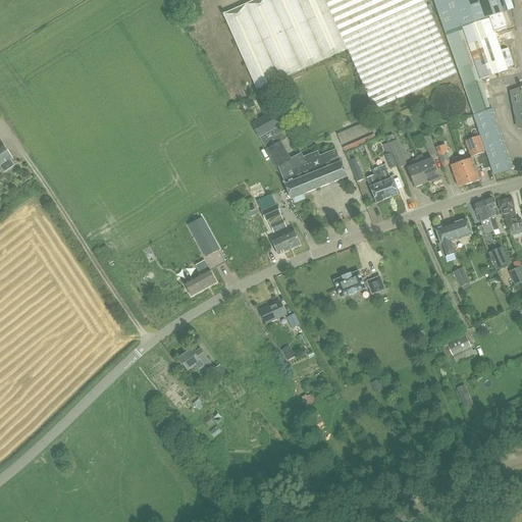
[(254,0),(222,14),(256,90),(347,49),(373,110),(456,73),(423,0),(254,0)]
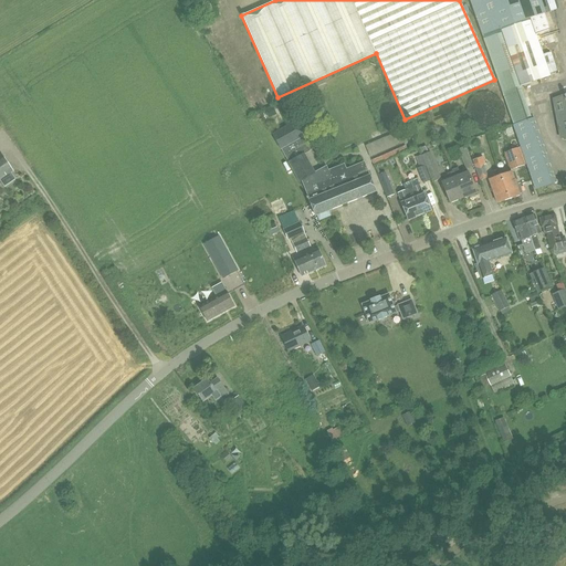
[(511,116),(527,111),(520,86),(549,76),(549,74),(557,72),(551,52),(543,54),(536,35),(551,30),(545,13),(528,19),(522,0),(469,0),(511,116)]
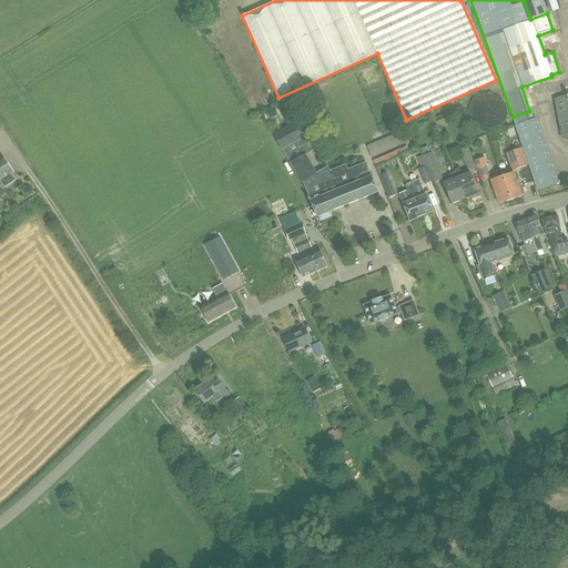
[(565,48),(555,52),(557,58),(567,53),(565,48)]
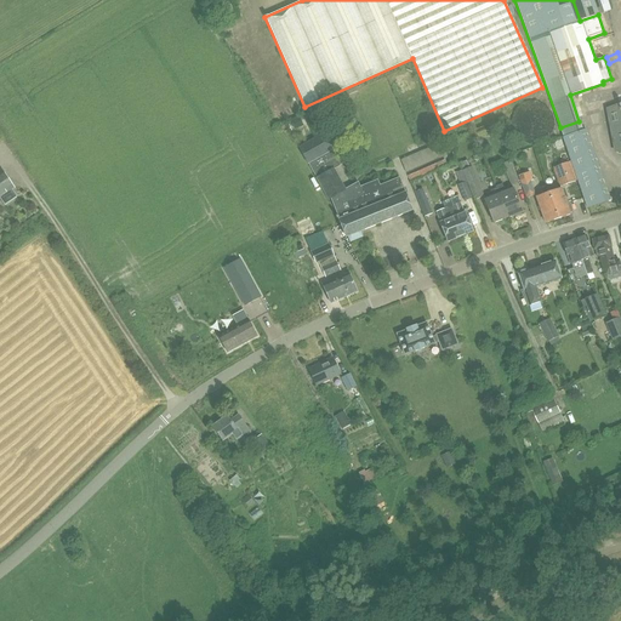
[(512,121),(512,123),(512,125),(512,126),(513,129),(513,130),(514,131),(514,134),(516,135),(517,136),(519,138),(520,140),(522,141),(524,141),(525,142),(528,142),(530,143),(531,143),(534,143),(536,143),(537,142),(540,142),(542,141),(545,140),(546,137),(548,136),(550,135),(550,134),(551,131),(552,130),(552,127),(553,126),(553,125),(553,123),(553,120),(553,118),(552,117),(552,114),(551,113),(550,110),(548,109),(547,108),(546,107),(543,106),(541,104),(540,103),(539,103),(536,102),(534,102),(533,102),(530,102),(528,102),(527,102),(524,103),(523,104),(522,106),(519,106),(518,108),(517,109),(514,112),(514,113),(513,115),(512,117),(512,118),(512,120),(512,121)]
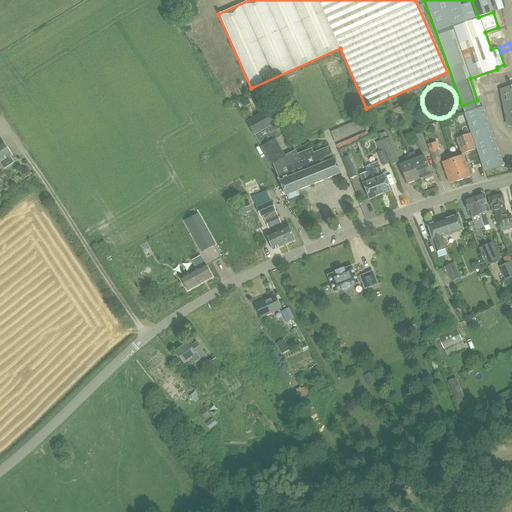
[(500,95),(495,96),(497,105),(502,104),(506,125),(511,126),(511,84),(509,85),(499,89),(500,95)]
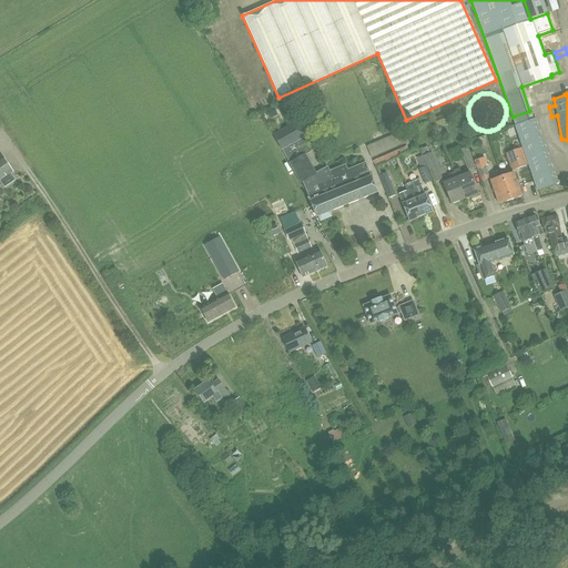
[(277,115),(274,107),(265,110),(270,119),(277,115)]
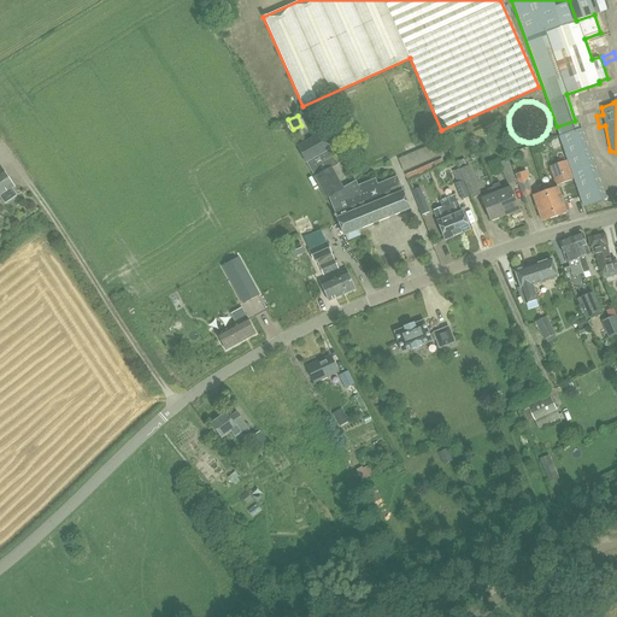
[(579,129),(559,135),(560,136),(583,207),(601,201),(579,129)]
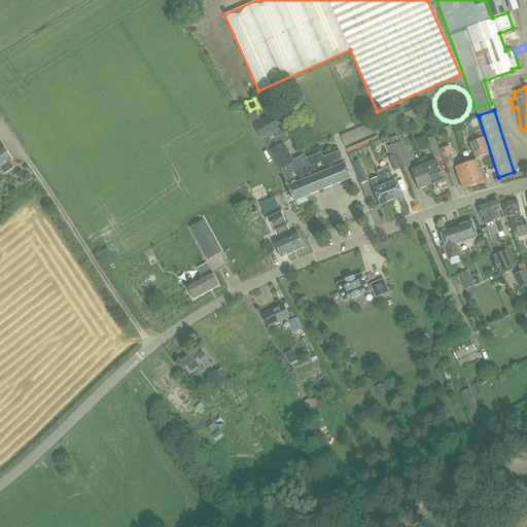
[(308,202),(306,197),(350,178),(343,163),(344,163),(339,151),(322,157),(320,153),(306,159),(304,154),(293,161),(284,144),(289,141),(282,128),(283,128),(275,112),(253,125),(260,139),(261,139),(269,150),(268,151),(279,170),(281,169),(288,186),(287,186),(293,202),(295,201),(296,206),(308,202)]
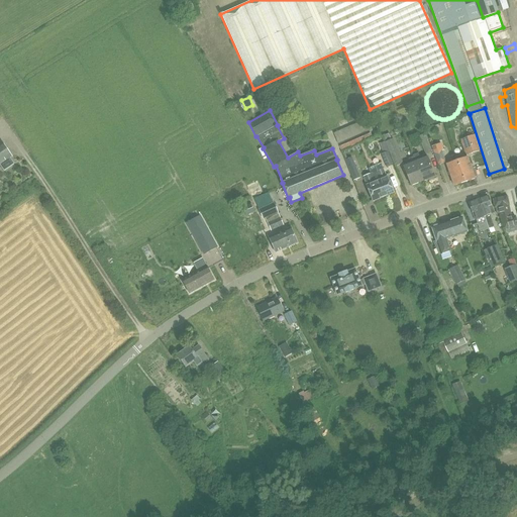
[(364,123),(367,130),(376,126),(373,119),(364,123)]
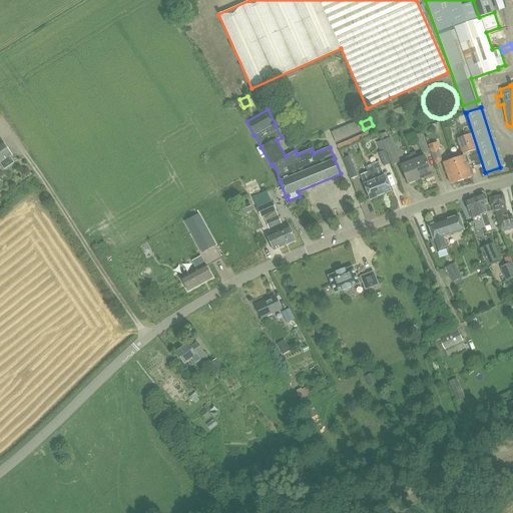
[(358,120),(331,132),(336,142),(362,131),(358,120)]
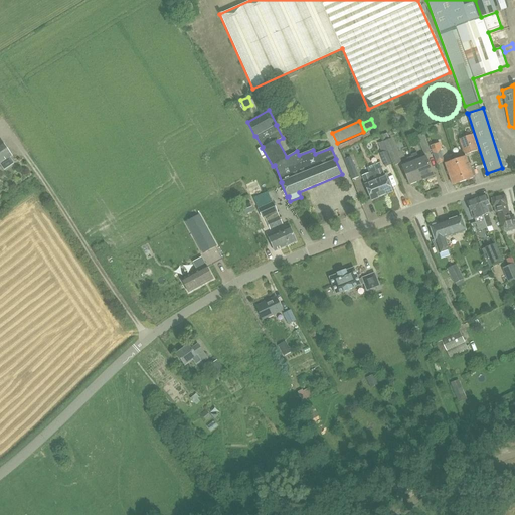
[(371,137),(369,132),(338,146),(340,150),(371,137)]
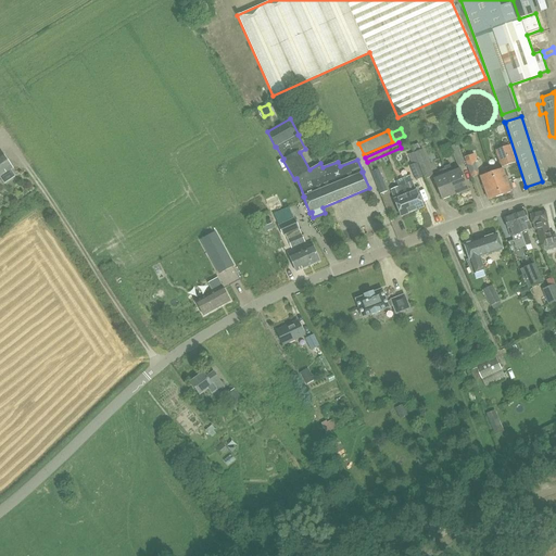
[(450,147),(457,166),(465,163),(457,143),(450,147)]
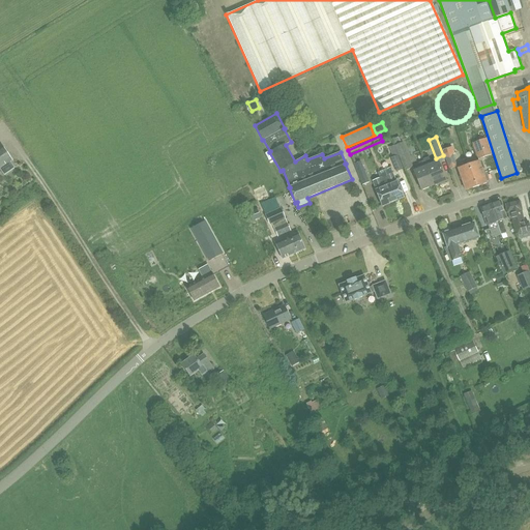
[(471,143),(478,159),(486,156),(489,164),(496,160),(493,153),(492,154),(486,138),(471,143)]
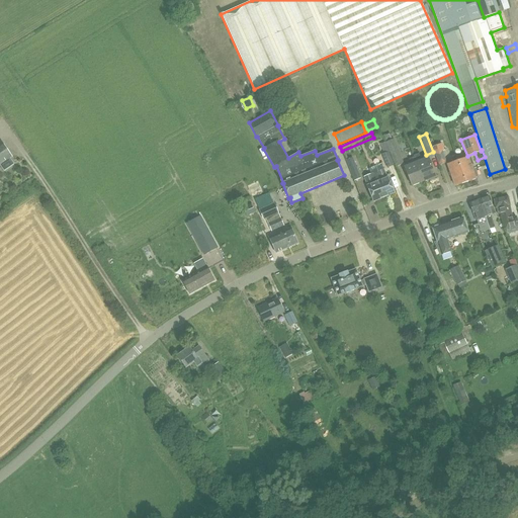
[(385,142),(390,152),(396,167),(404,164),(394,139),(385,142)]
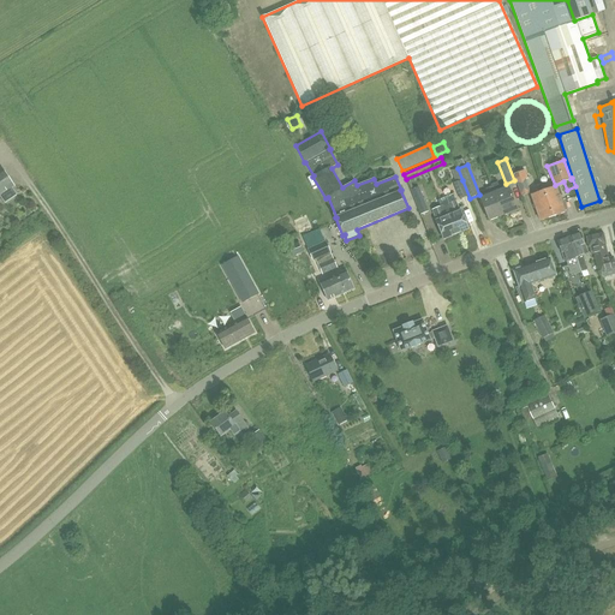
[(452,172),(455,181),(461,180),(463,180),(458,168),(452,172)]
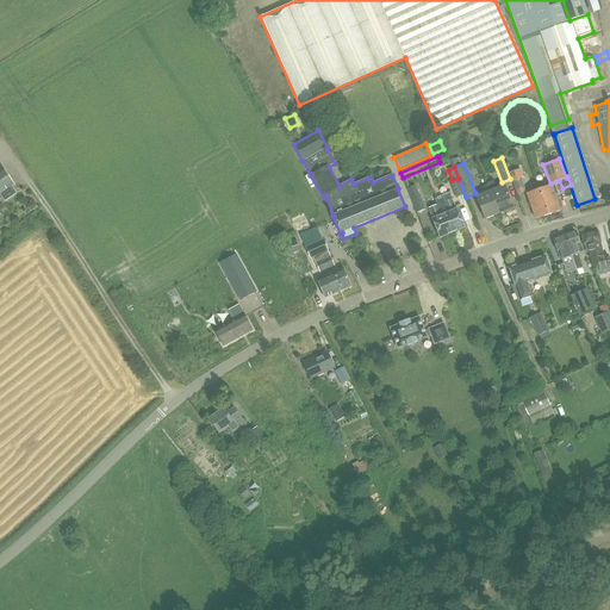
[(0,168),(0,193),(14,185),(2,168),(0,168)]
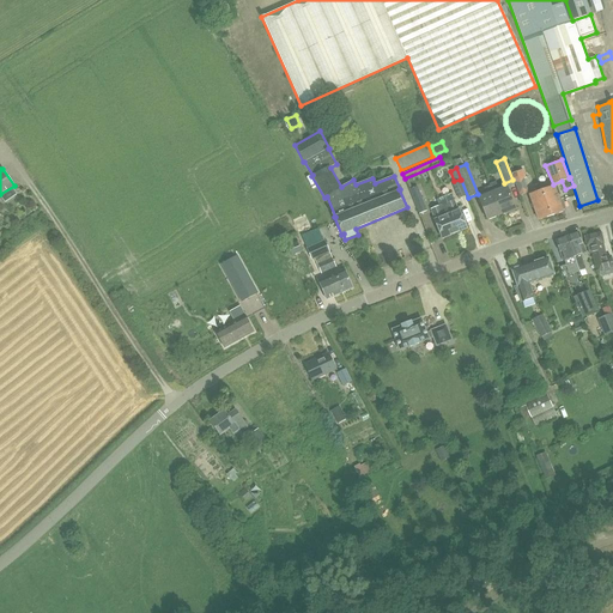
[(511,174),(519,196),(528,193),(527,187),(528,187),(523,170),(511,174)]
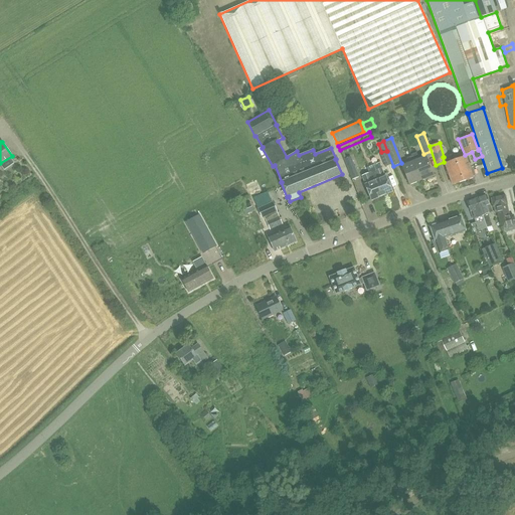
[(386,151),(381,152),(379,153),(385,167),(391,164),(386,151)]
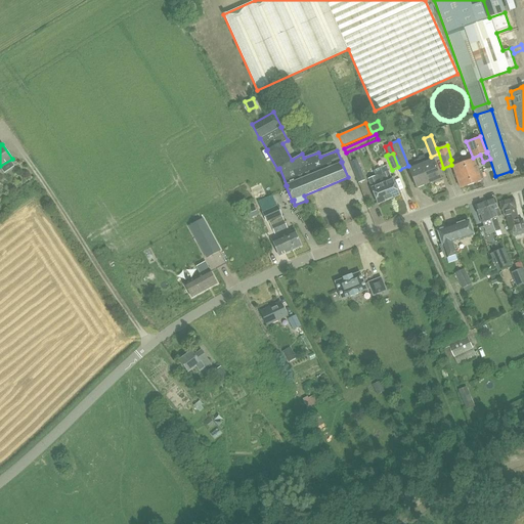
[(424,156),(418,158),(419,159),(429,183),(440,178),(433,160),(426,162),(424,156)]
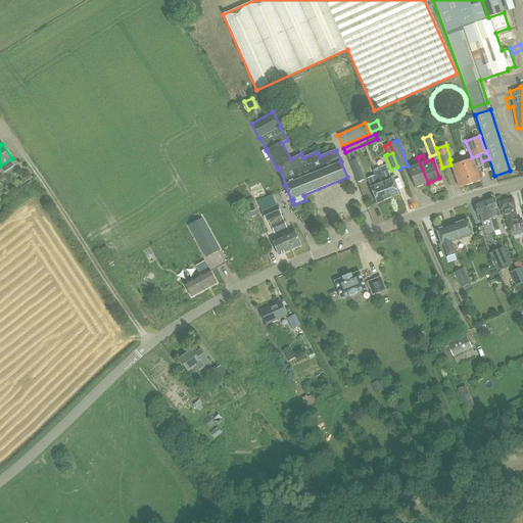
[(348,159),(358,183),(365,180),(355,157),(348,159)]
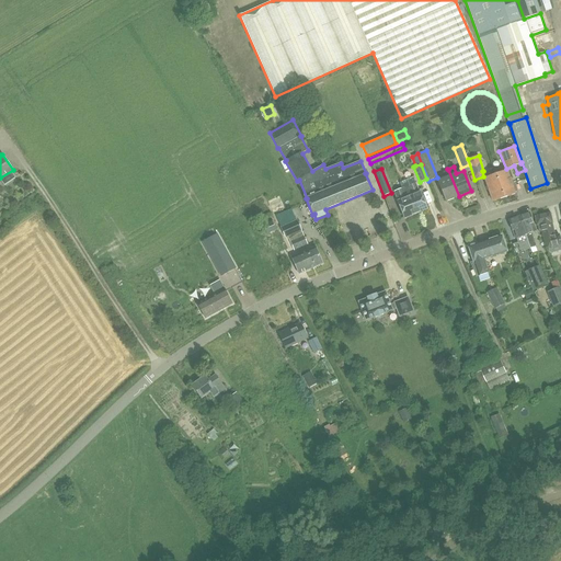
[(445,179),(437,181),(446,202),(459,196),(448,170),(443,172),(445,179)]
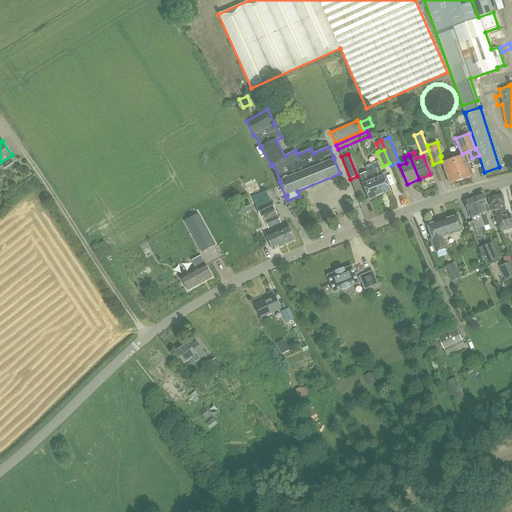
[(462,156),(452,159),(460,180),(470,177),(462,156)]
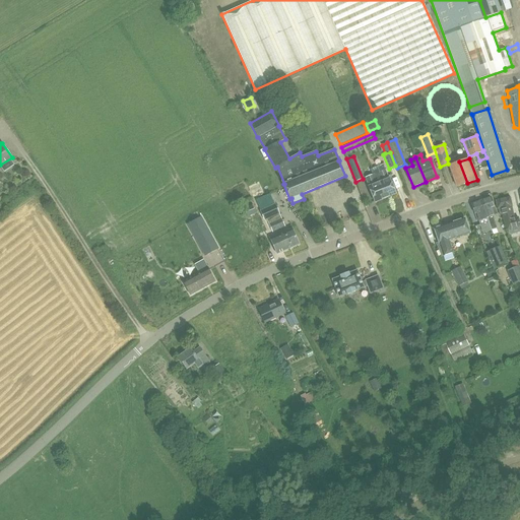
[(467,183),(459,161),(449,166),(457,187),(467,183)]
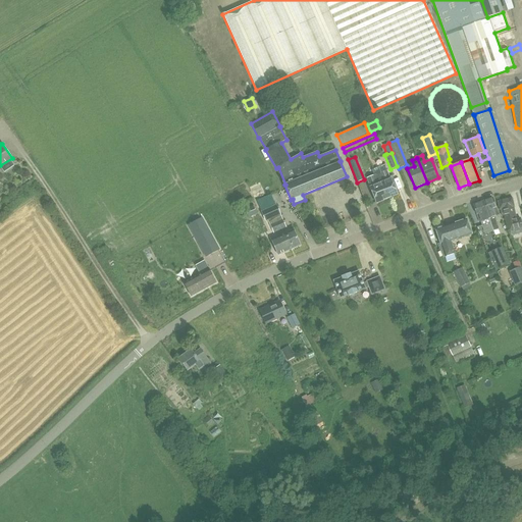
[(386,170),(374,175),(379,186),(382,187),(387,199),(398,195),(390,178),(390,179),(386,170)]
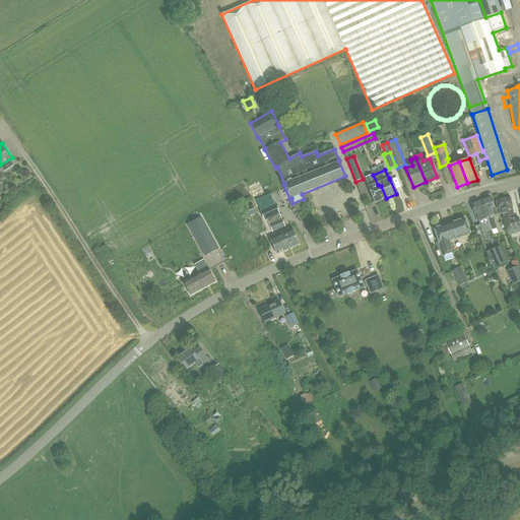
[(378,185),(373,175),(366,178),(369,186),(375,202),(386,198),(381,186),(378,185)]
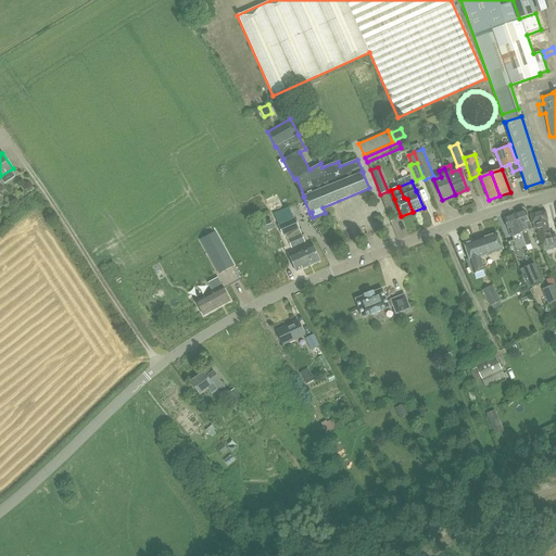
[(275,217),(282,236),(285,235),(291,249),(305,242),(294,217),(293,217),(290,211),(275,217)]
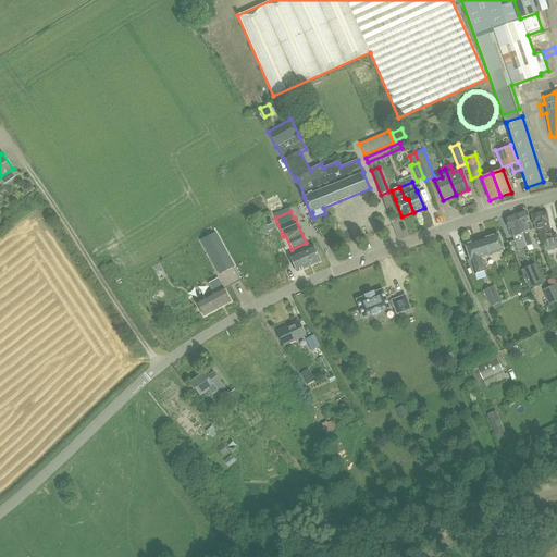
[(547,211),(530,214),(533,224),(535,231),(539,231),(540,238),(543,246),(544,246),(545,250),(548,251),(556,249),(556,247),(556,244),(556,243),(556,242),(556,239),(555,232),(552,233),(547,211)]
